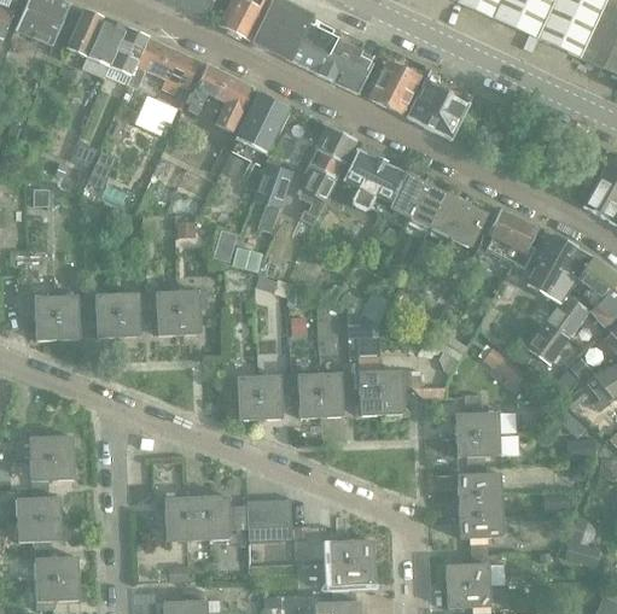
[(0,0),(0,5),(15,11),(18,0),(0,0)]
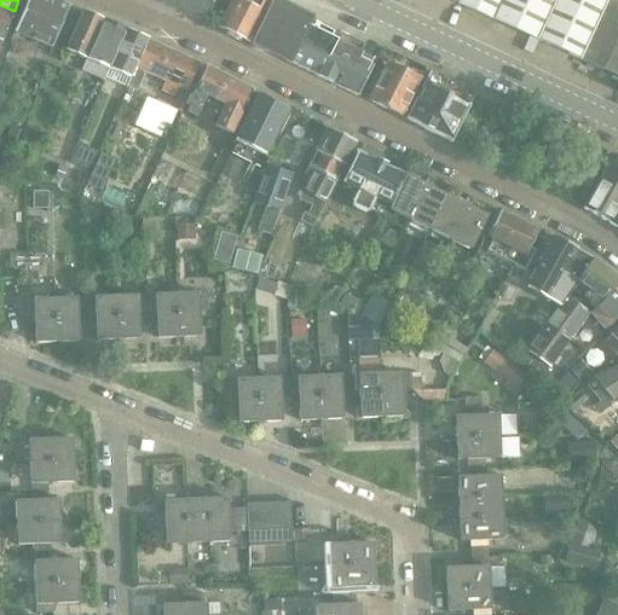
[(53,45),(70,3),(64,0),(27,0),(15,29),(53,45)]
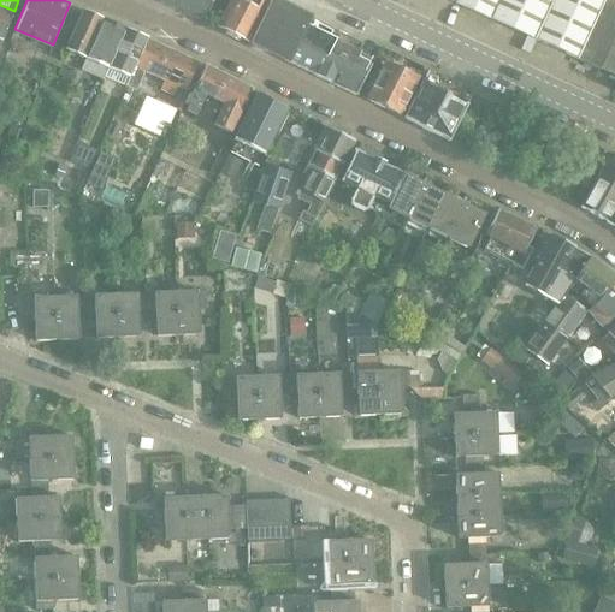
[(220,17),(228,0),(160,0),(205,18),(208,10),(220,17)]
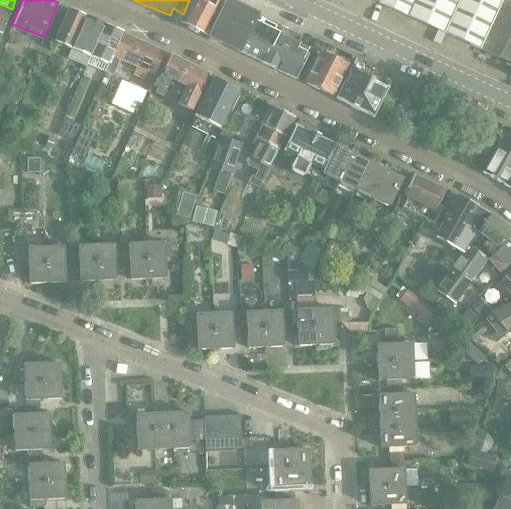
[(206,33),(223,0),(191,0),(181,20),(206,33)]
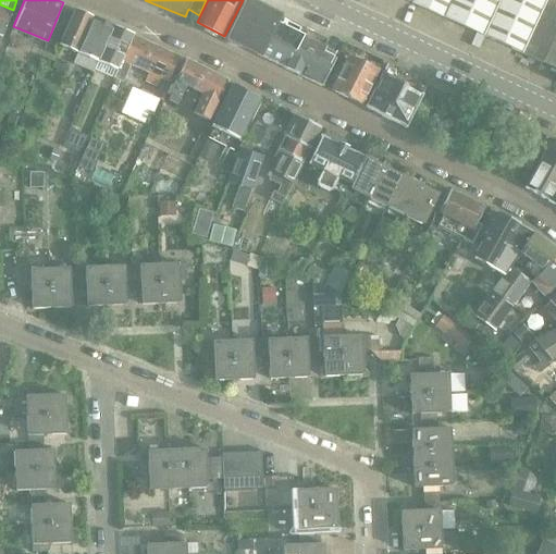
[(322,50),(328,39),(249,0),(247,0),(229,38),(323,84),(336,58),(322,50)]
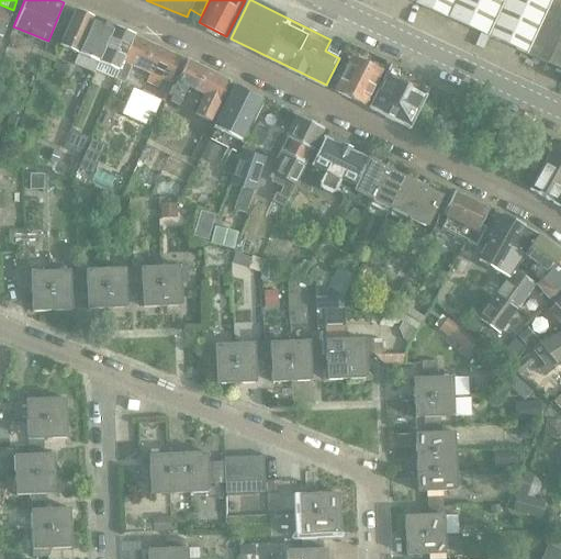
[(448,15),(455,0),(416,0),(448,15)]
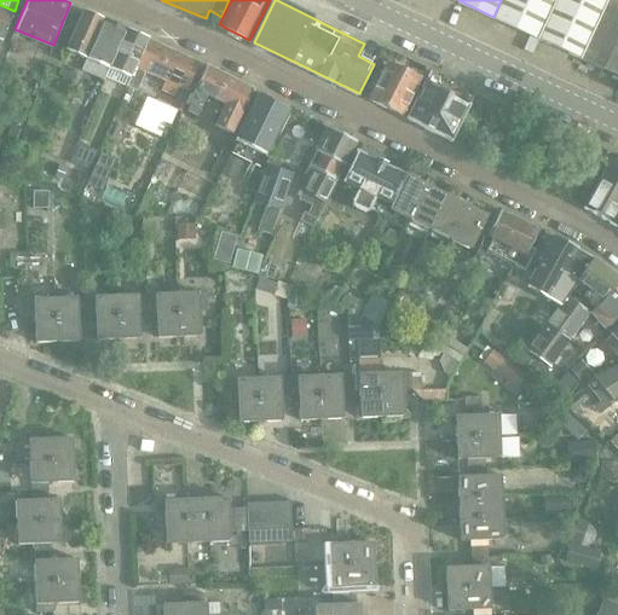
[(538,38),(555,0),(501,0),(494,17),(538,38)]
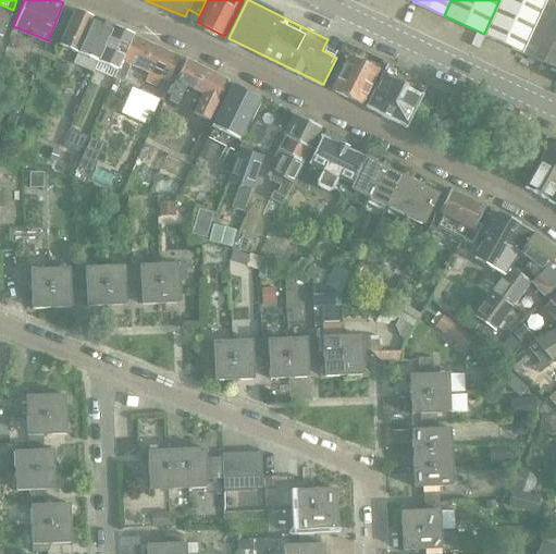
[(545,3),(546,0),(499,0),(484,34),(523,51),(545,3)]
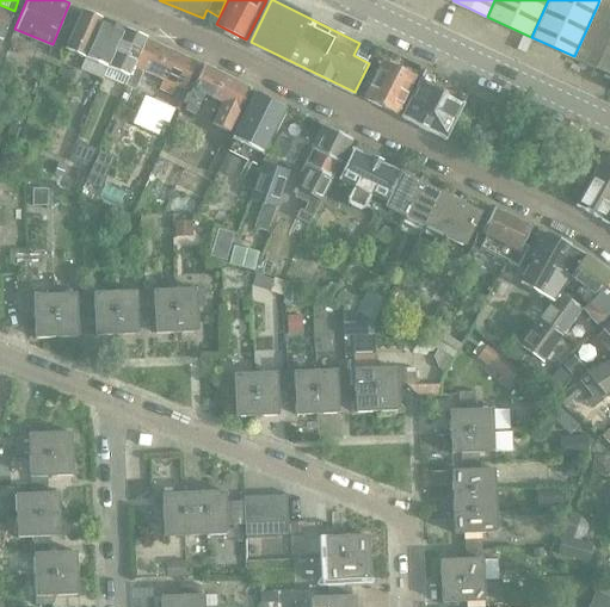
[(599,0),(598,4),(574,56),(609,73),(609,0),(599,0)]
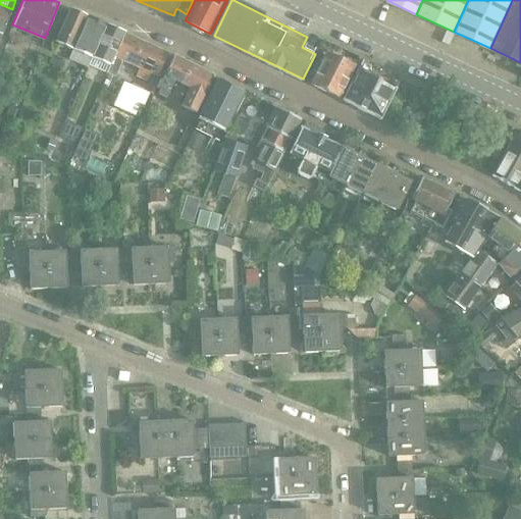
[(0,33),(2,35),(12,9),(0,4),(0,33)]
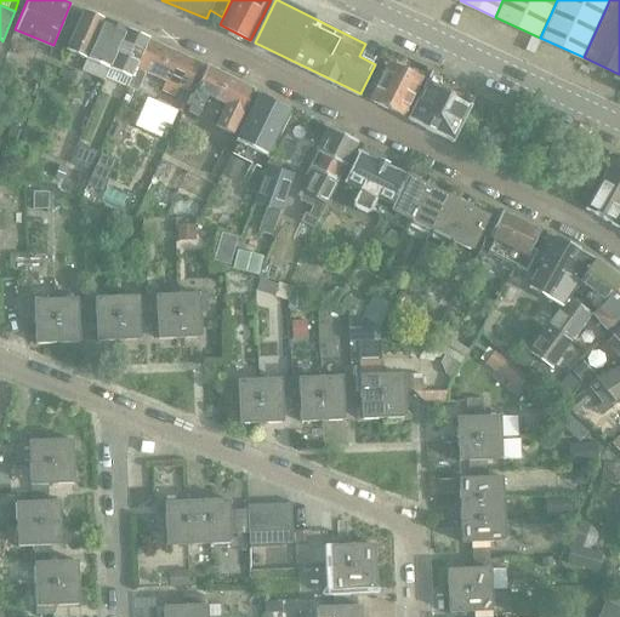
[(89,57),(106,17),(84,7),(67,47),(89,57)]
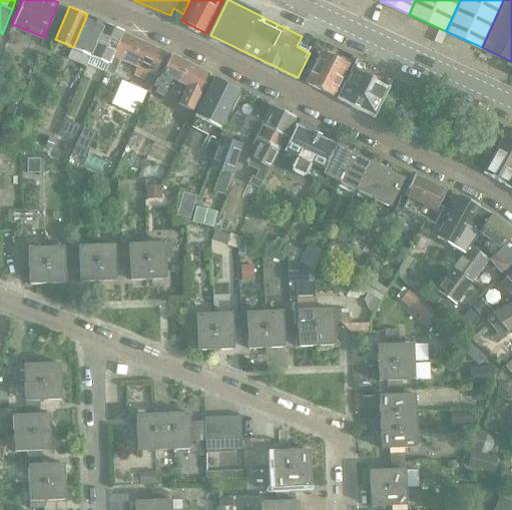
[(90,55),(105,22),(87,14),(73,47),(69,56),(87,64),(88,61),(90,55)]
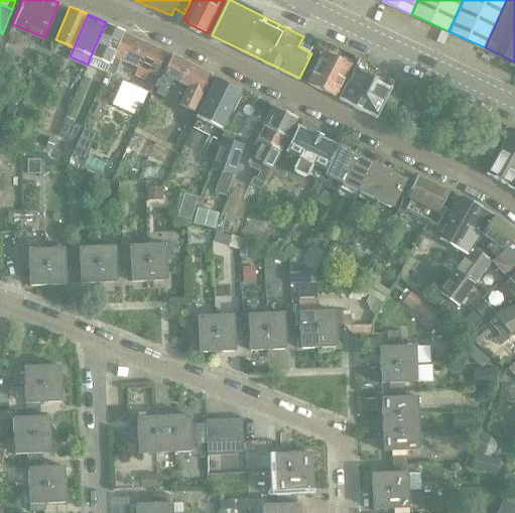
[(107,71),(124,30),(106,22),(91,55),(89,61),(107,71)]
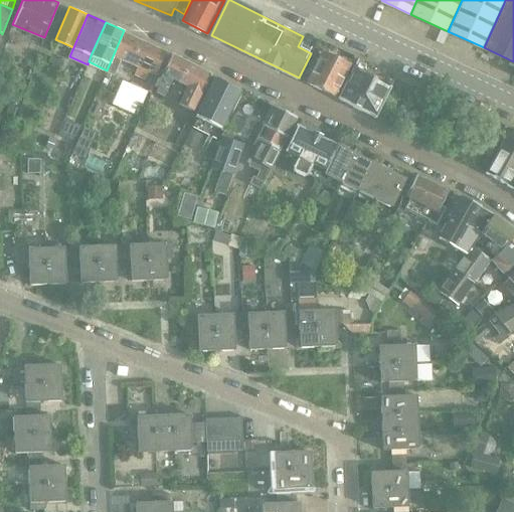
[(130,61),(140,37),(124,30),(107,70),(115,73),(122,57),(130,61)]
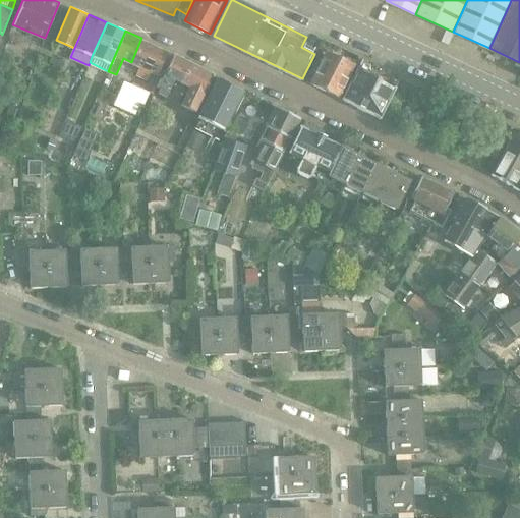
[(142,76),(157,45),(141,38),(131,62),(139,66),(136,73),(142,76)]
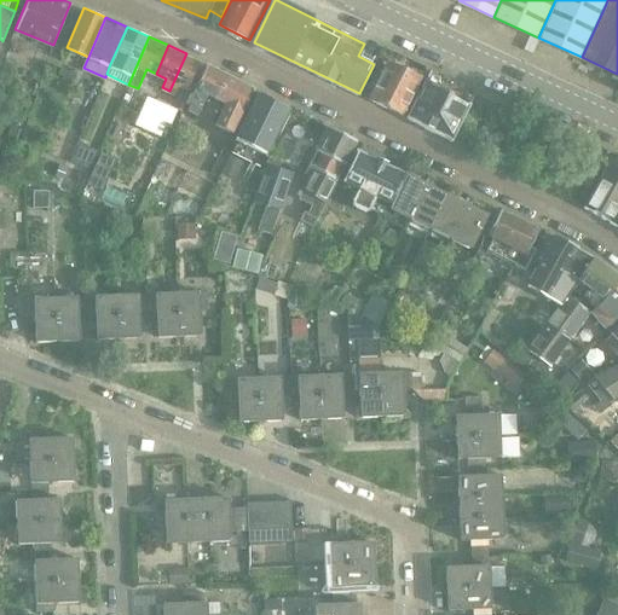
[(188,88),(201,61),(186,53),(169,91),(175,93),(179,85),(188,88)]
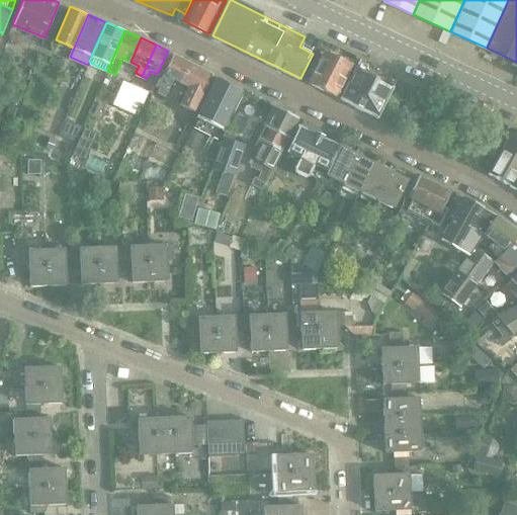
[(337,95),(350,67),(352,64),(324,51),(309,82),(337,95)]
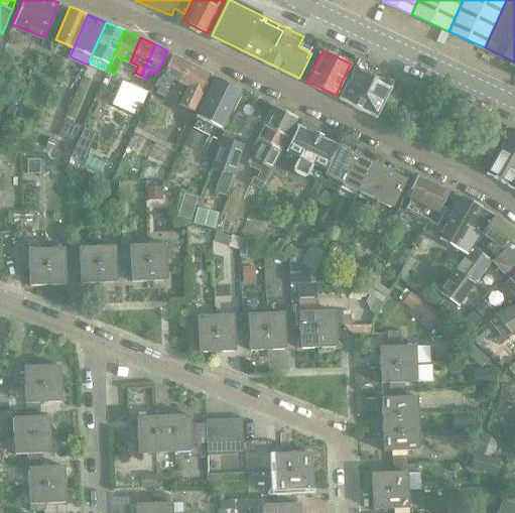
[(194,109),(212,73),(172,53),(160,78),(158,78),(155,85),(159,87),(157,91),(165,95),(173,78),(189,85),(180,103),(194,109)]
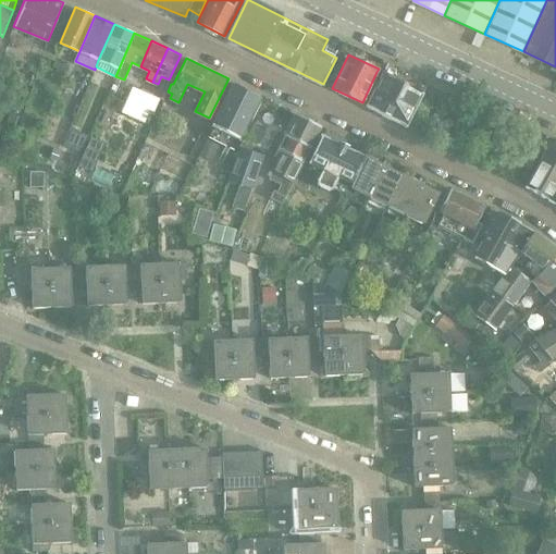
[(381,74),(366,106),(407,126),(427,86),(411,79),(385,66),(381,74)]
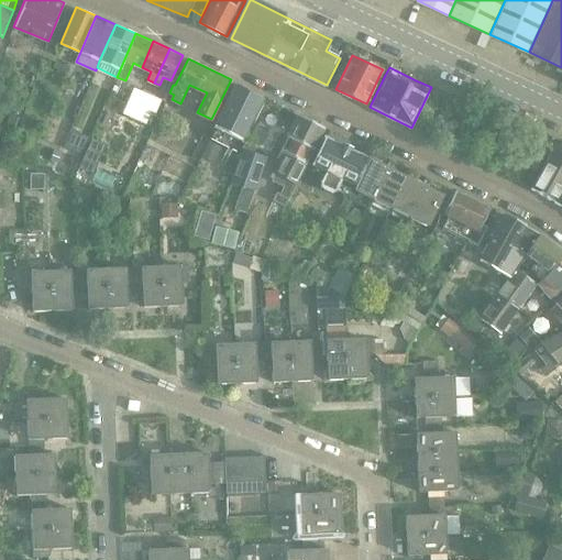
[(241,139),(263,96),(237,83),(215,125),(216,127),(211,136),(219,141),(224,131),(241,139)]
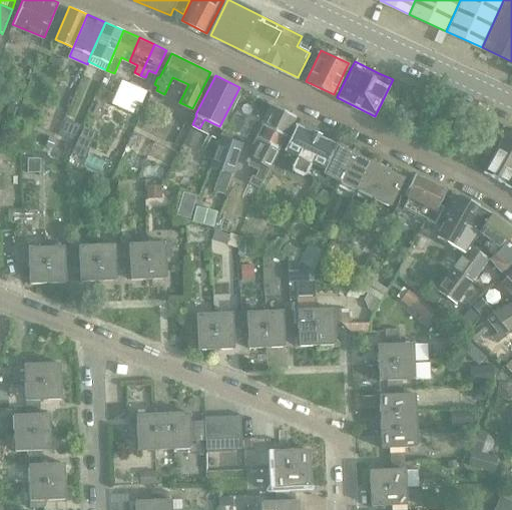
[(285,137),(296,114),(273,103),(262,125),(285,137)]
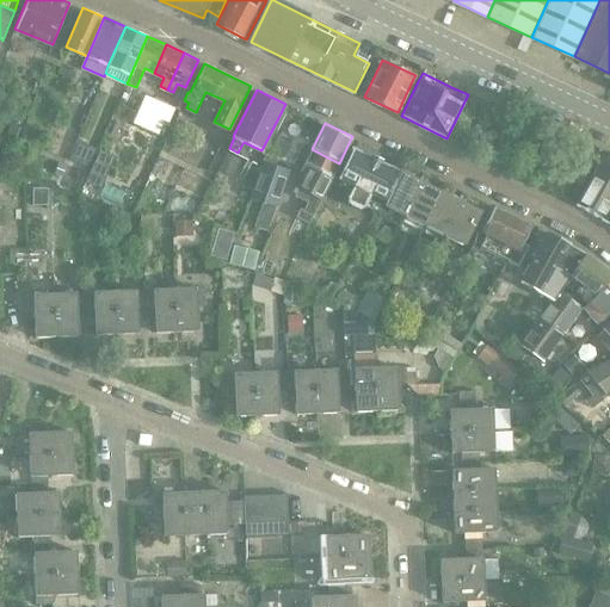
[(16,142),(22,128),(12,124),(6,138),(16,142)]
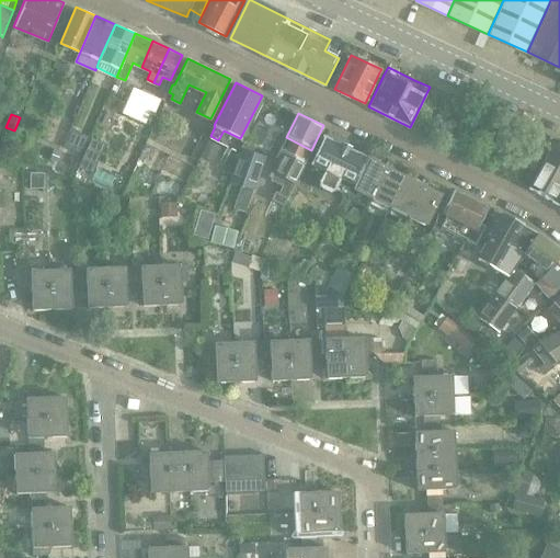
[(84,149),(90,136),(71,128),(65,145),(82,152),(84,149)]
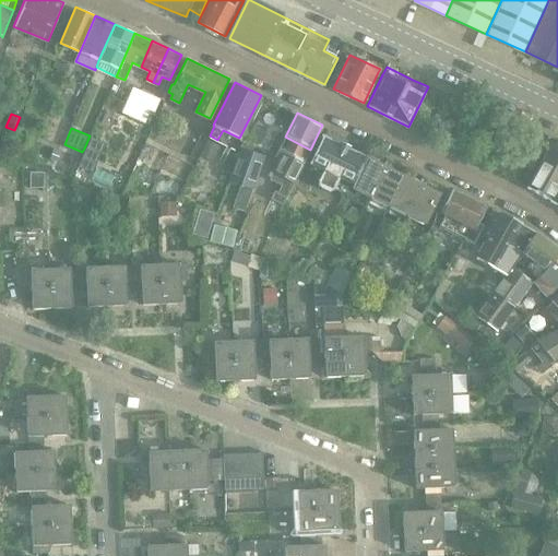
[(354,182),(367,156),(348,148),(349,146),(342,143),(341,144),(323,134),(310,162),(324,168),(319,180),(320,187),(329,190),(334,188),(341,177),(354,182)]
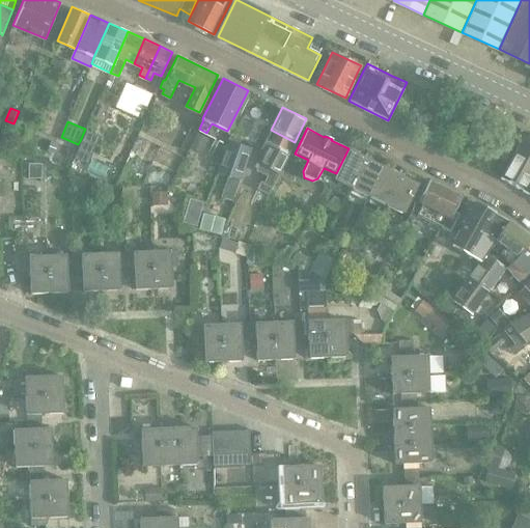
[(287,157),(295,142),(271,130),(265,143),(287,157)]
